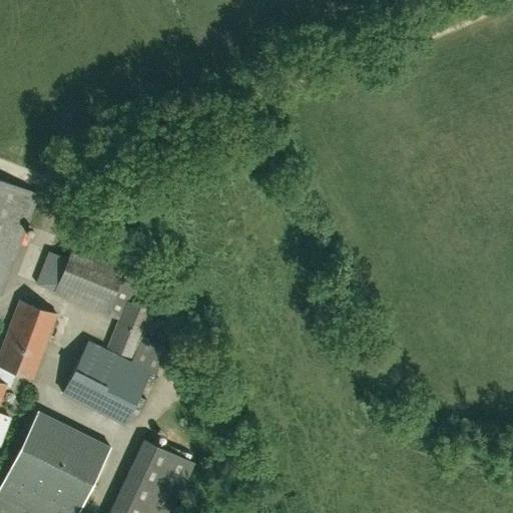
[(0,290),(37,192),(0,177),(0,290)]
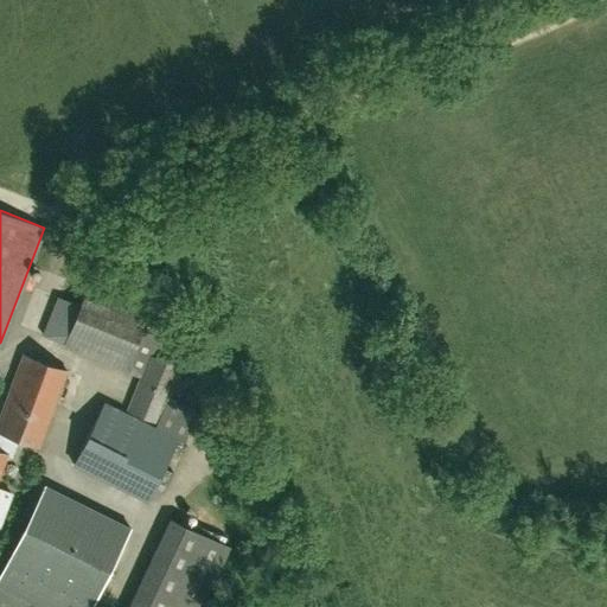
[(48,315),(56,263),(32,260),(24,312),(48,315)]
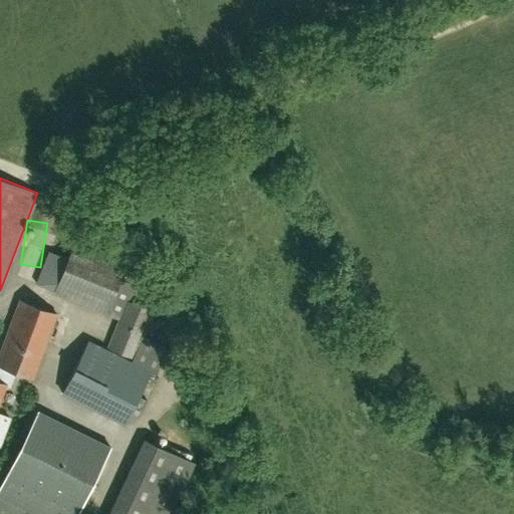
[(171,350),(146,335),(154,309),(130,300),(136,283),(120,278),(125,265),(72,245),(67,256),(49,250),(36,283),(53,290),(52,293),(117,318),(106,347),(135,357),(159,370),(171,350)]
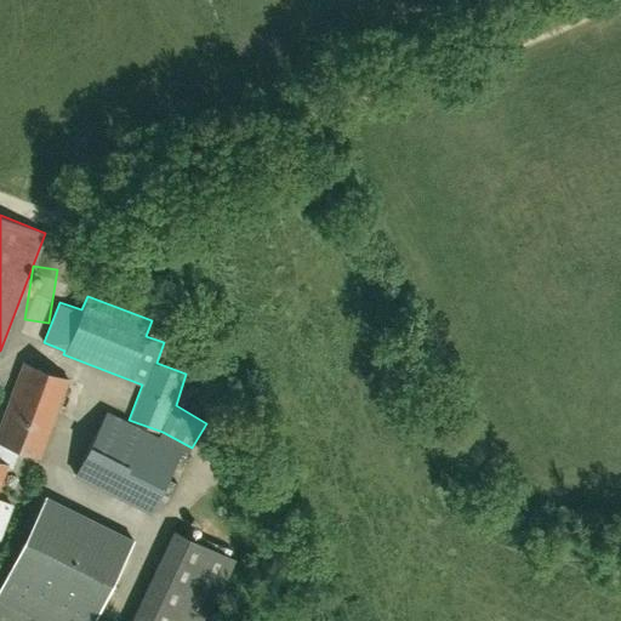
[(0,440),(6,444),(20,449),(38,455),(50,422),(52,423),(69,379),(23,362),(7,406),(10,408),(0,432),(0,440)]
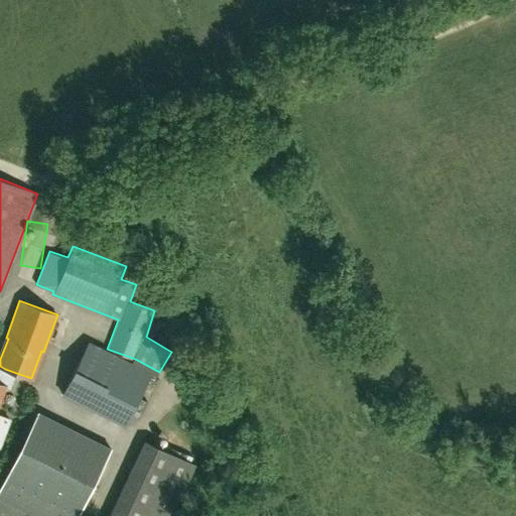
[(151,372),(89,342),(62,394),(125,424),(151,372)]
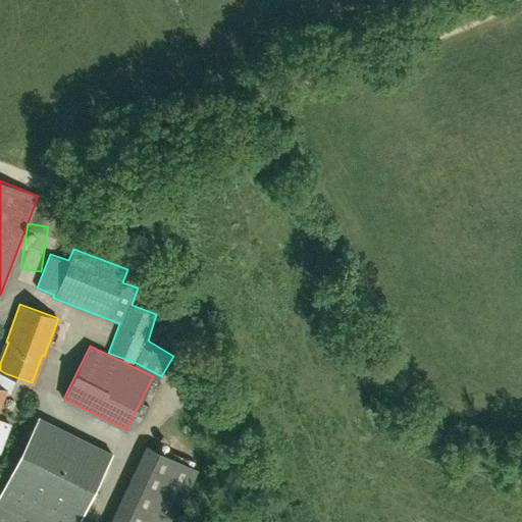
[(16,377),(5,373),(0,385),(0,452),(10,424),(0,420),(0,403),(4,392),(10,394),(16,377)]
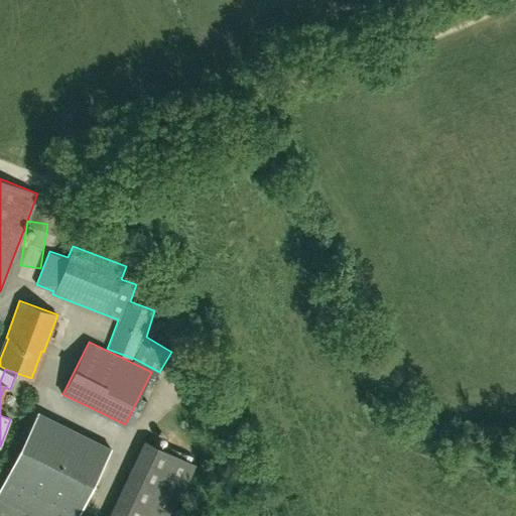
[(78,515),(112,448),(37,412),(0,487),(0,496),(39,515),(78,515)]
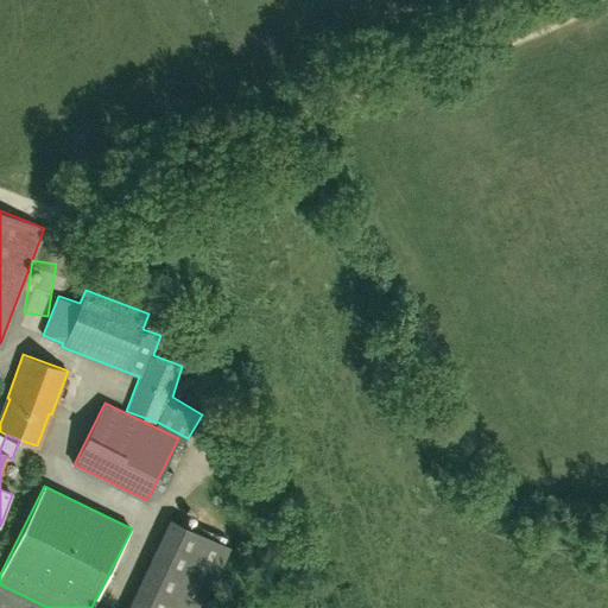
[(127,607),(200,607),(230,545),(171,518),(127,607)]
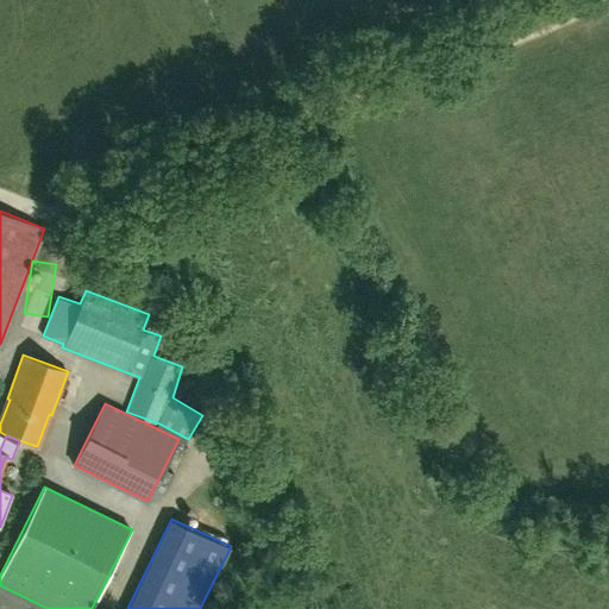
All buildings are outlined.
